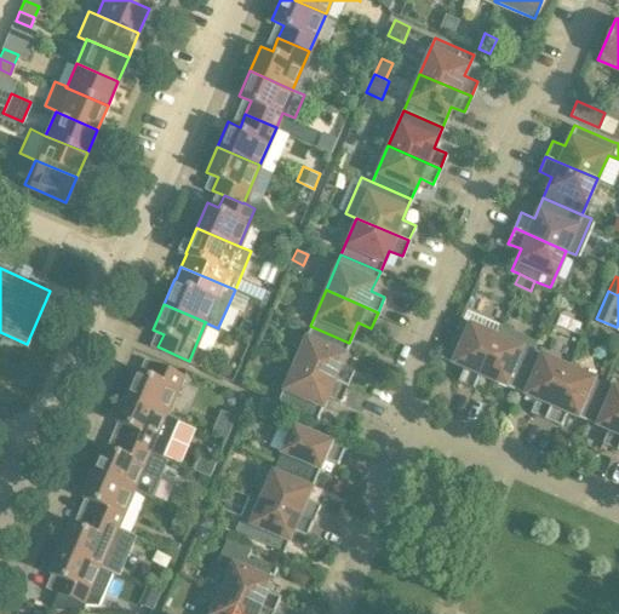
[(464,305),(442,357),(463,366),(458,379),(473,385),(496,334),(500,323),(500,321),(464,305)]
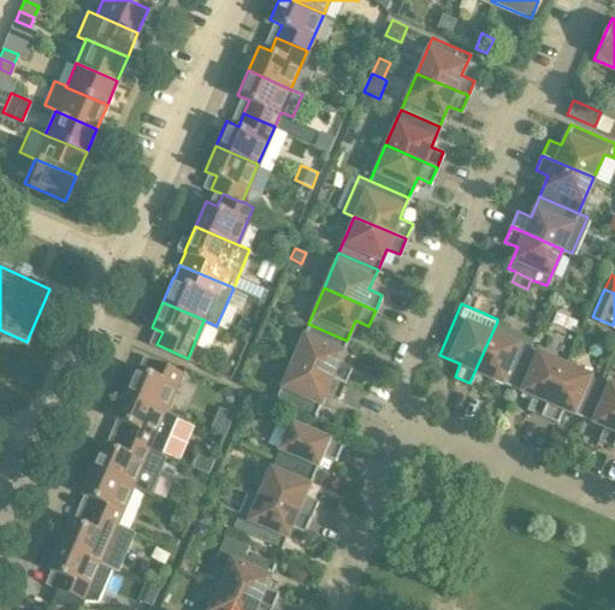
[(492,332),(469,383),(485,390),(491,377),(512,386),(528,348),(533,337),(497,321),(492,332)]
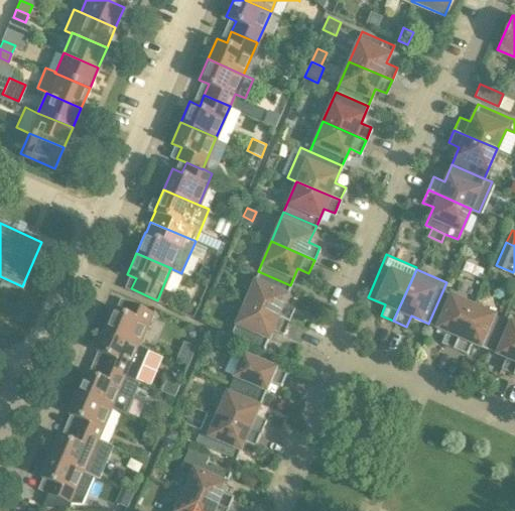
[(290,285),(258,271),(245,301),(288,320),(293,307),(283,302),(290,285)]
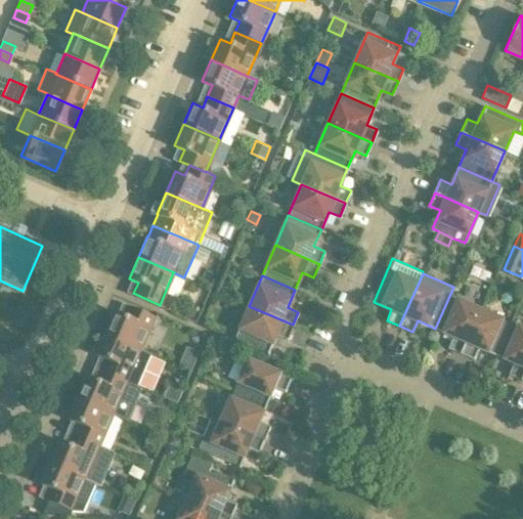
[(479,308),(449,296),(435,329),(452,336),(447,347),(461,352),(479,308)]
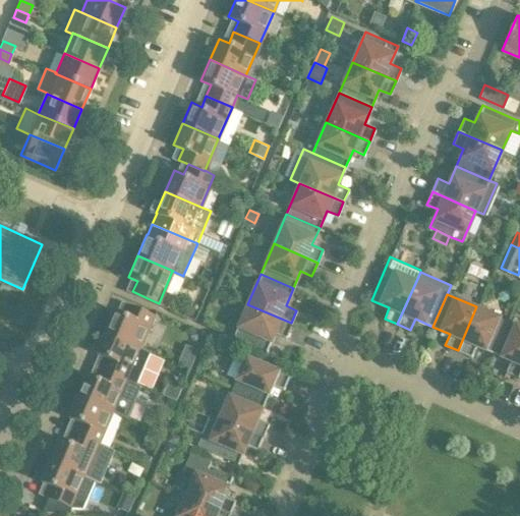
[(105,331),(140,346),(154,314),(128,302),(123,313),(114,309),(105,331)]
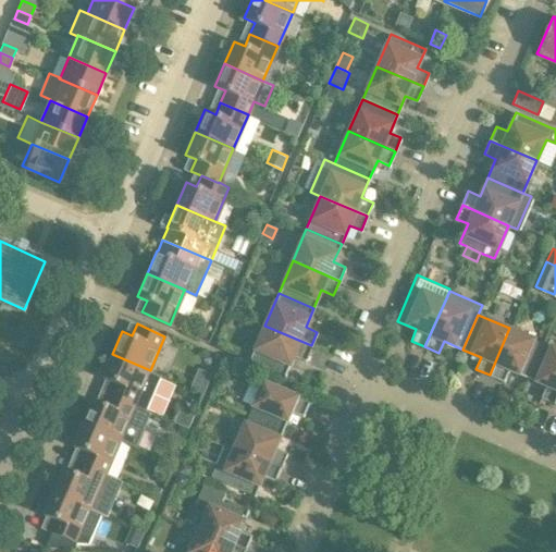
[(311,345),(264,326),(250,358),(285,373),(294,355),(305,359),(311,345)]
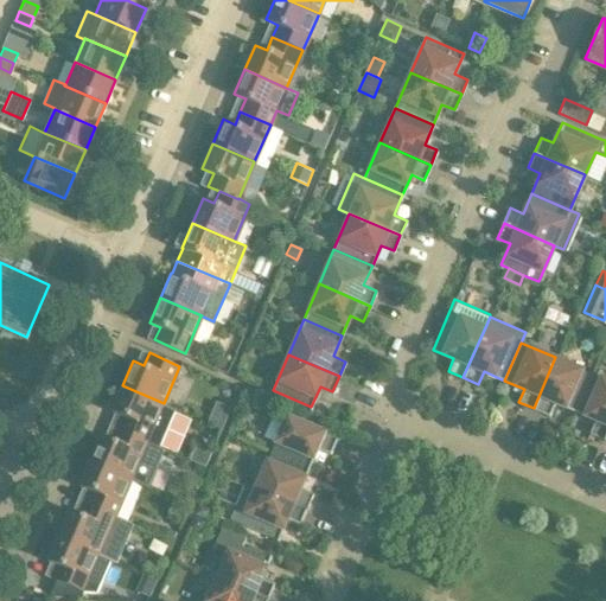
[(591,372),(555,357),(534,408),(549,415),(554,402),(574,410),(591,372)]
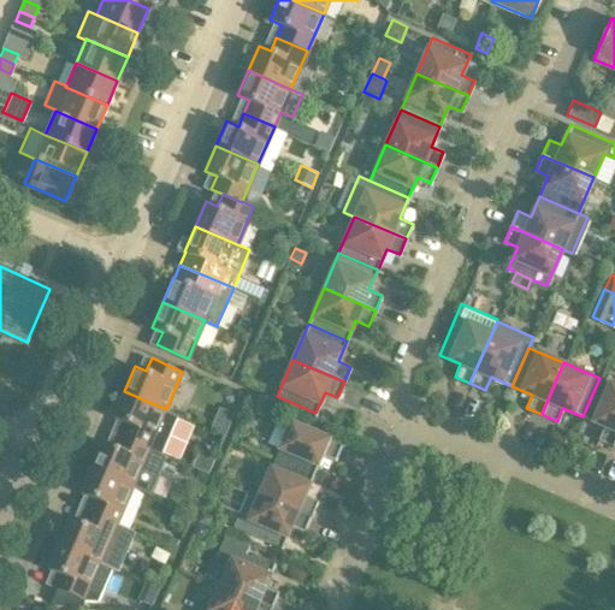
[(614,384),(599,378),(583,416),(603,426),(598,438),(613,445),(614,440),(614,384)]
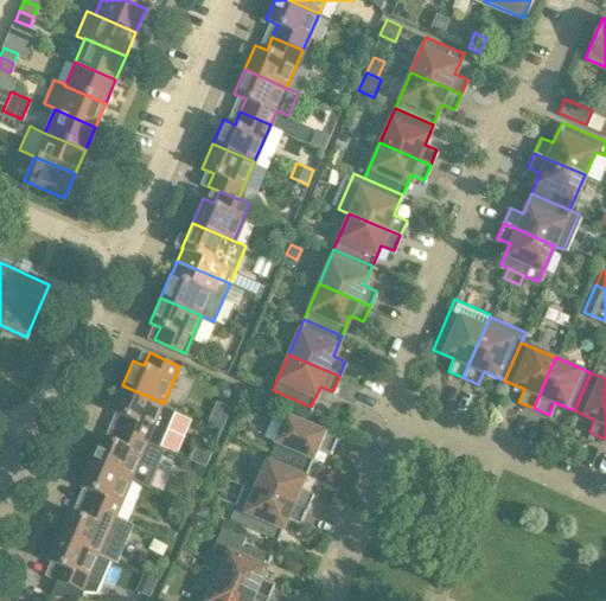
[(164,403),(122,385),(112,410),(122,415),(117,428),(159,446),(174,408),(164,403)]
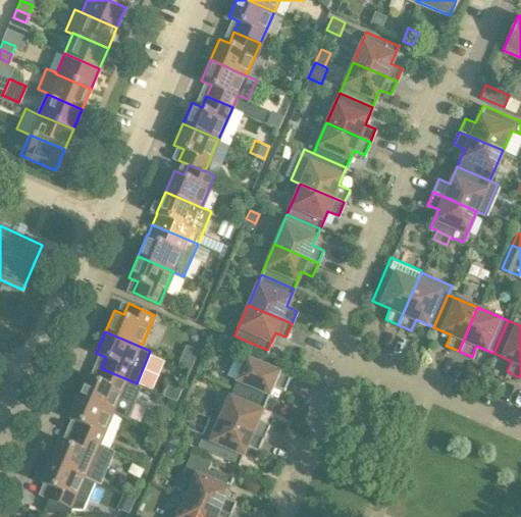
[(190,366),(195,356),(185,351),(179,362),(190,366)]
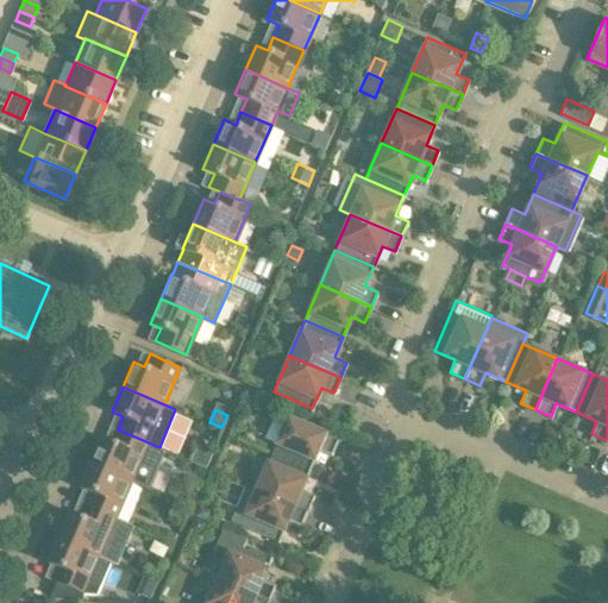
[(271,452),(309,469),(319,448),(331,453),(338,438),(287,415),(271,452)]
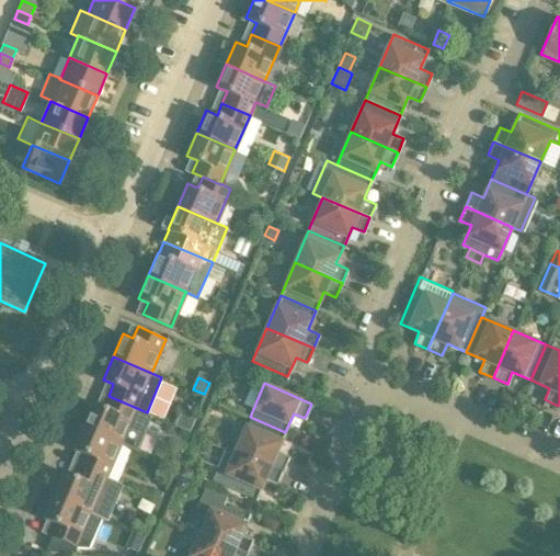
[(92,403),(83,426),(122,442),(136,449),(151,413),(147,412),(109,396),(103,407),(92,403)]
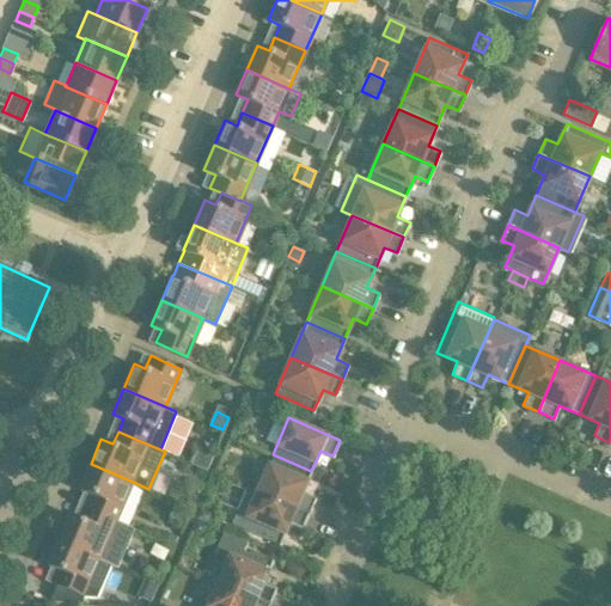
[(190,460),(207,467),(213,452),(197,446),(190,460)]
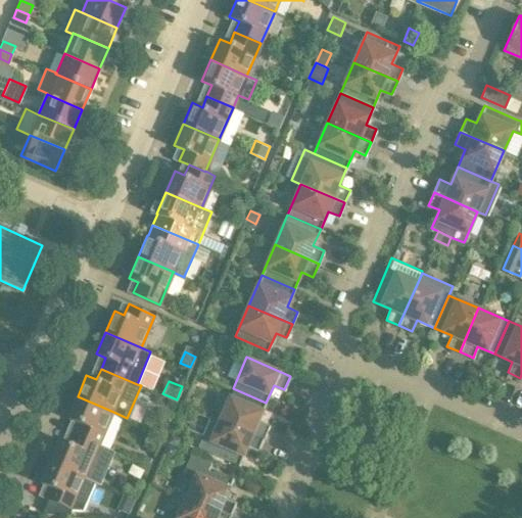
[(233,388),(220,419),(264,437),(270,424),(258,420),(266,403),(233,388)]
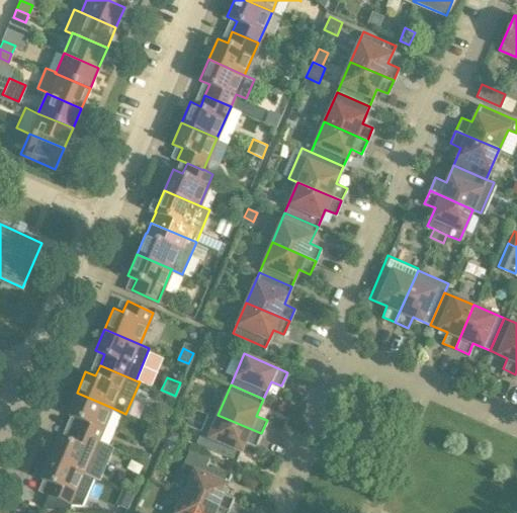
[(112,408),(77,393),(68,414),(77,418),(72,428),(98,439),(112,408)]
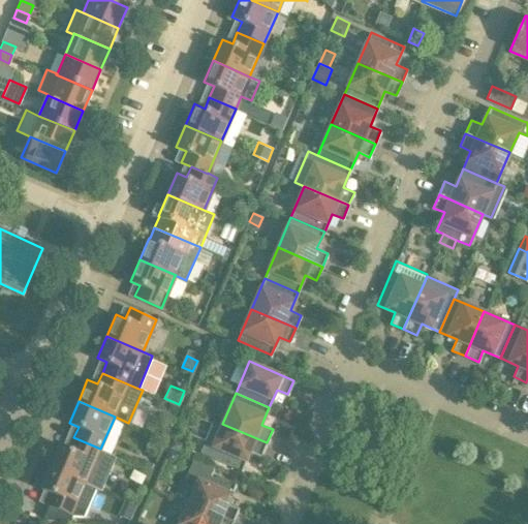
[(267,442),(222,424),(213,420),(199,451),(242,469),(250,451),(261,456),(267,442)]
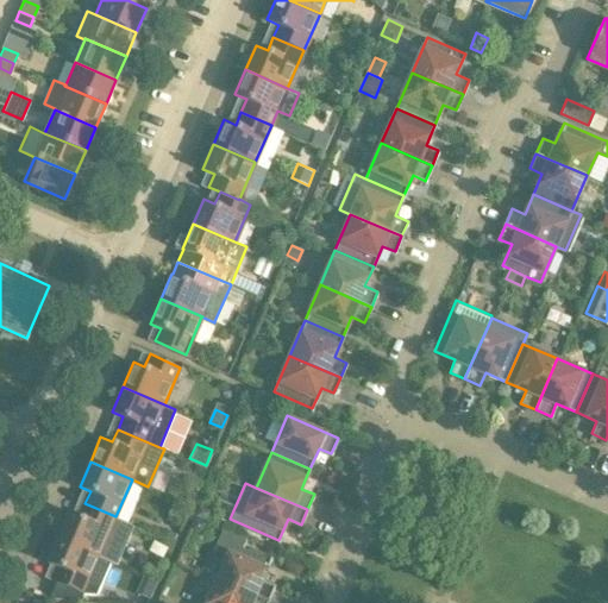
[(133,525),(116,516),(85,503),(80,516),(68,512),(57,536),(111,559),(117,561),(133,525)]
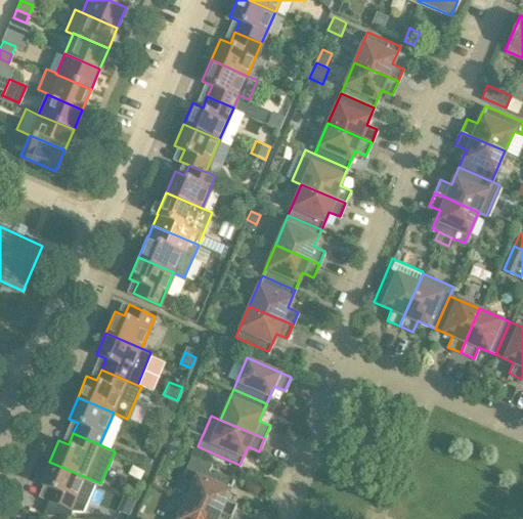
[(171,434),(167,443),(178,448),(180,442),(178,437),(171,434)]
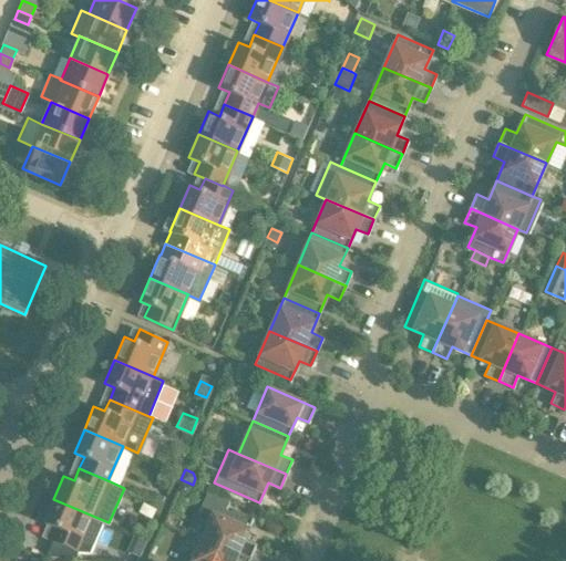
[(188,492),(193,485),(181,479),(175,490),(183,495),(188,492)]
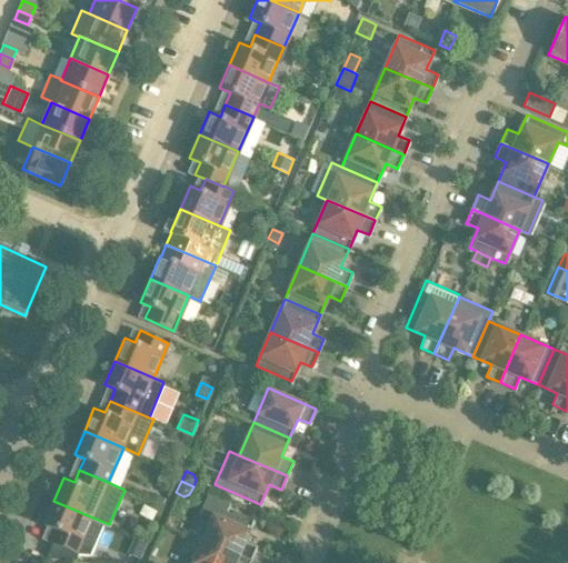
[(150,492),(148,500),(162,505),(166,498),(150,492)]
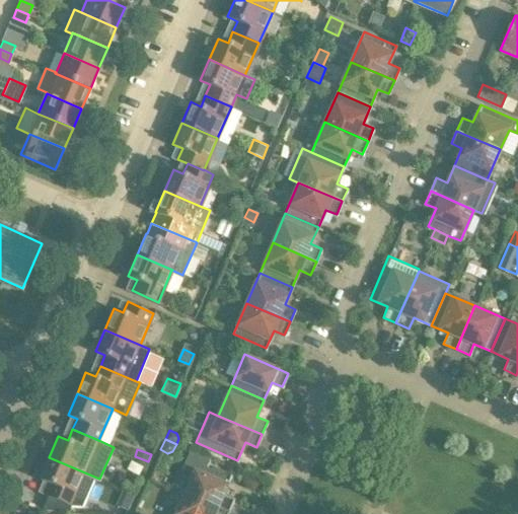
[(190,449),(181,467),(194,472),(185,493),(228,511),(234,498),(223,494),(231,475),(204,464),(207,456),(190,449)]
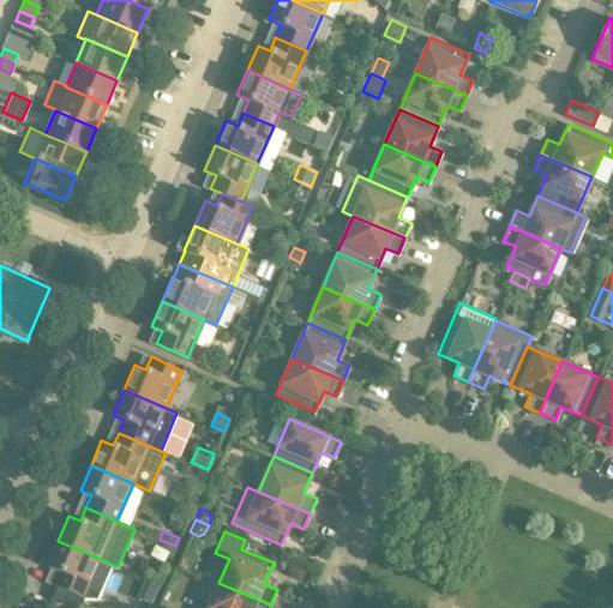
[(112,564),(58,541),(47,565),(59,570),(53,583),(58,585),(52,602),(80,603),(84,596),(96,597),(112,564)]
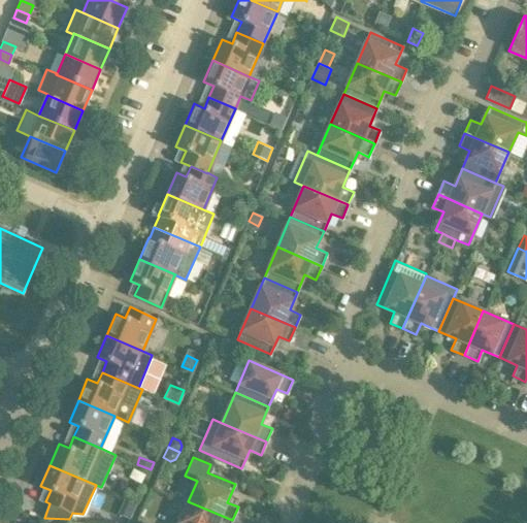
[(231,522),(232,520),(188,501),(177,522),(231,522)]
